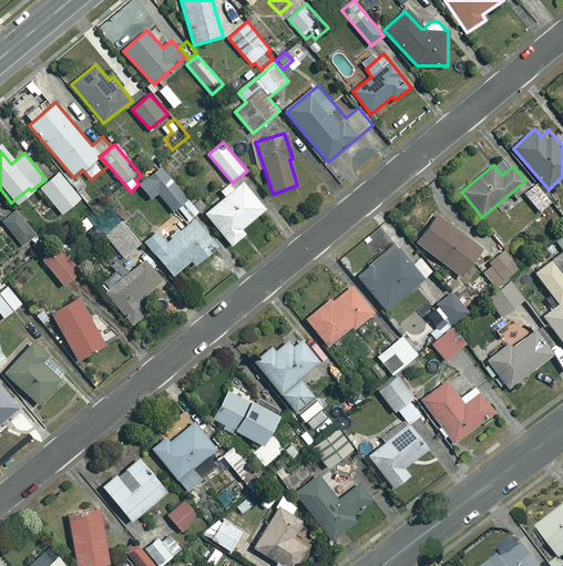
[(200,213),(162,166),(140,185),(152,199),(159,194),(185,225),(200,213)]
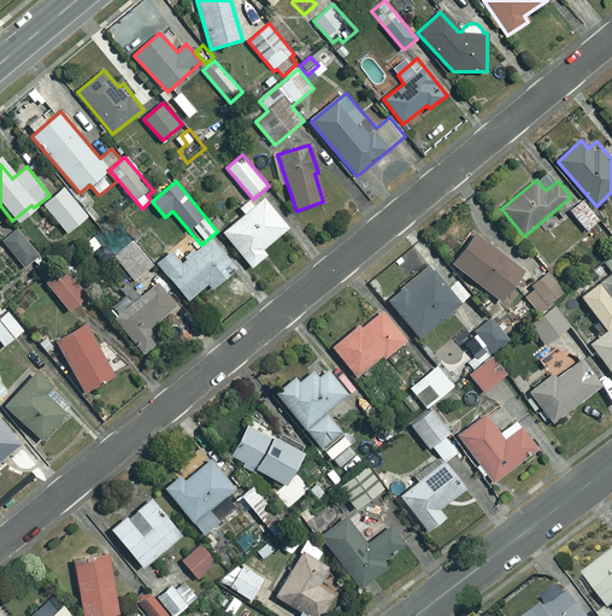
[(89,216),(64,188),(45,206),(70,234),(89,216)]
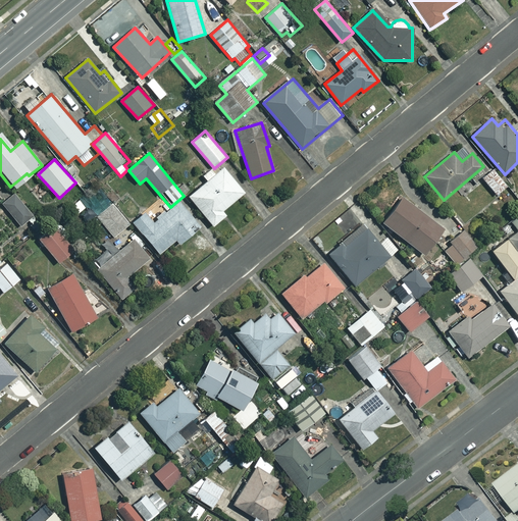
[(245,192),(223,167),(214,174),(210,170),(203,176),(207,181),(188,197),(214,226),(226,215),(223,211),(245,192)]
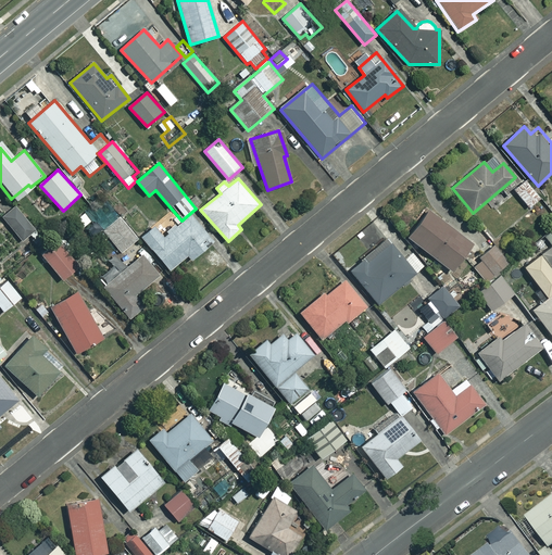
[(541,198),(527,180),(515,190),(529,207),(541,198)]
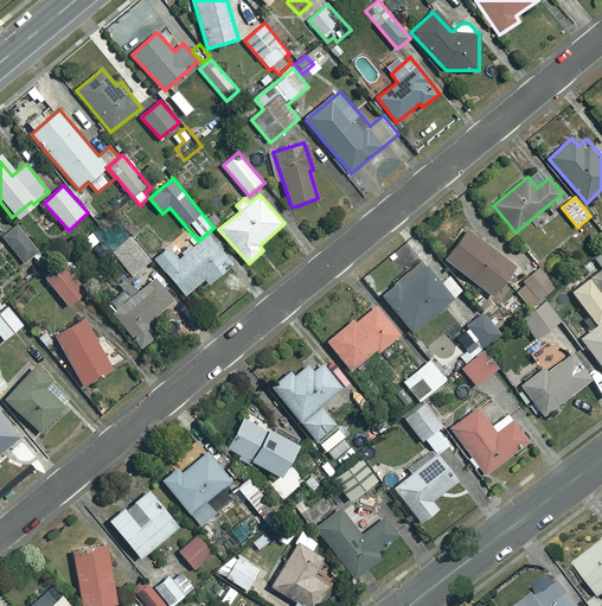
[(134,234),(119,215),(97,233),(111,252),(134,234)]
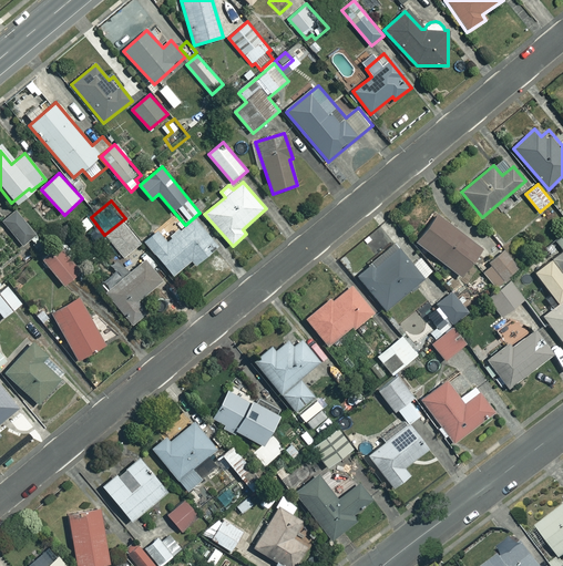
[(41,242),(17,213),(4,223),(29,251),(41,242)]
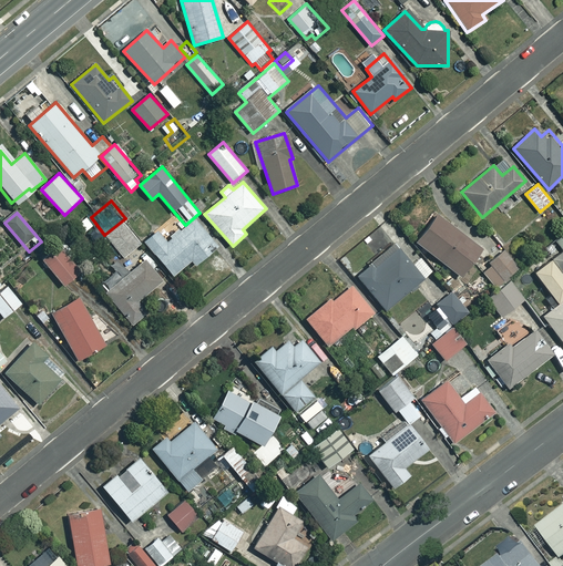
[(481,248),(433,215),(415,243),(461,276),(481,248)]
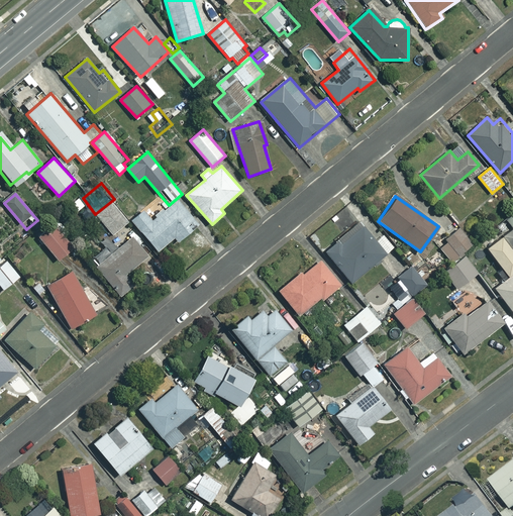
[(88,207),(80,198),(69,208),(77,216),(88,207)]
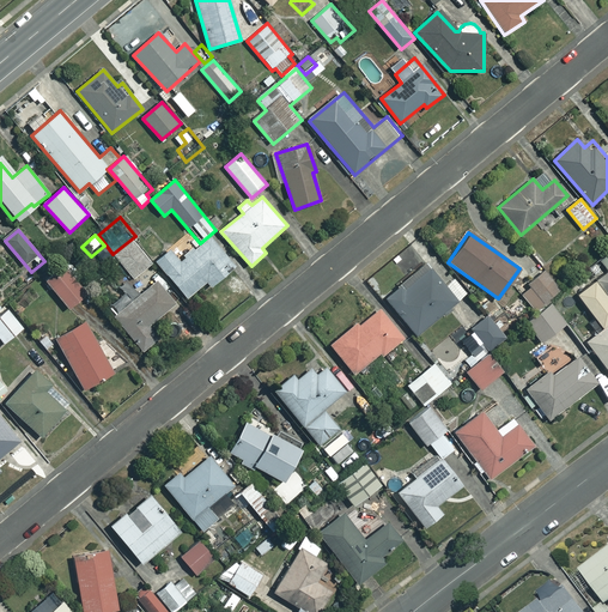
[(236,268),(211,236),(180,260),(171,248),(156,260),(186,298),(206,283),(210,288),(236,268)]
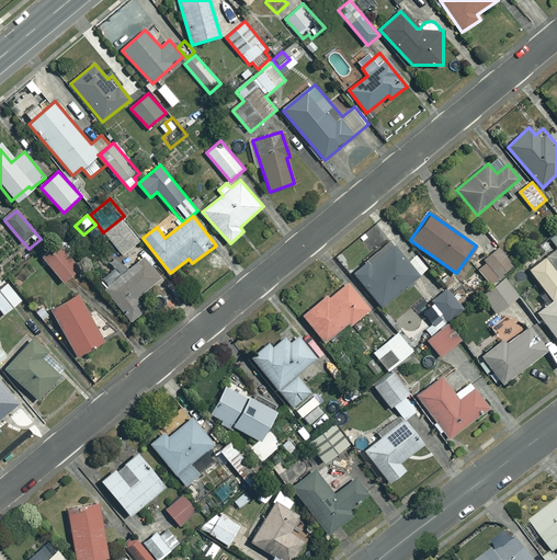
[(141,240),(124,218),(105,232),(123,255),(141,240)]
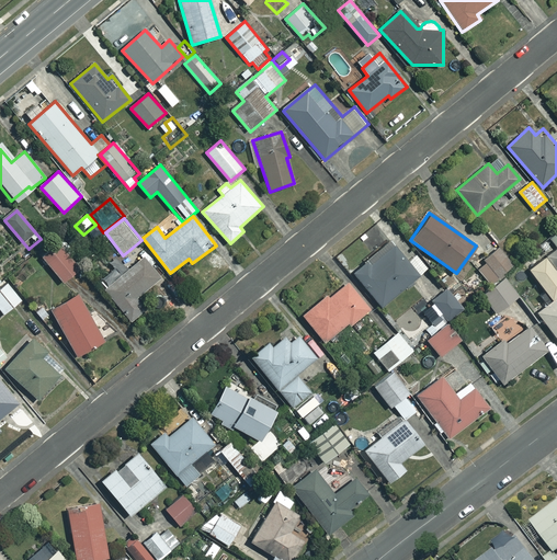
[(79,270),(59,244),(43,258),(64,283),(79,270)]
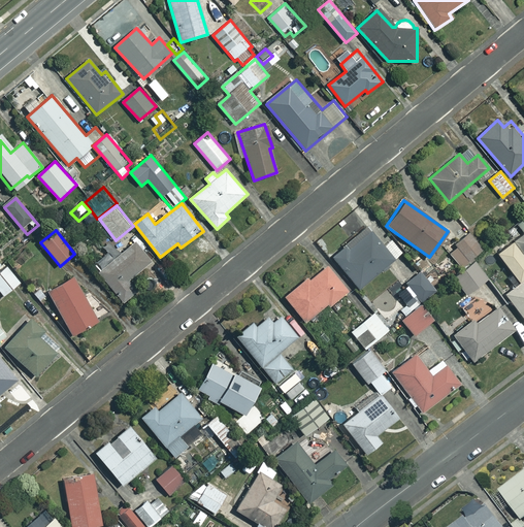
[(394,260),(371,231),(335,261),(359,290),(394,260)]
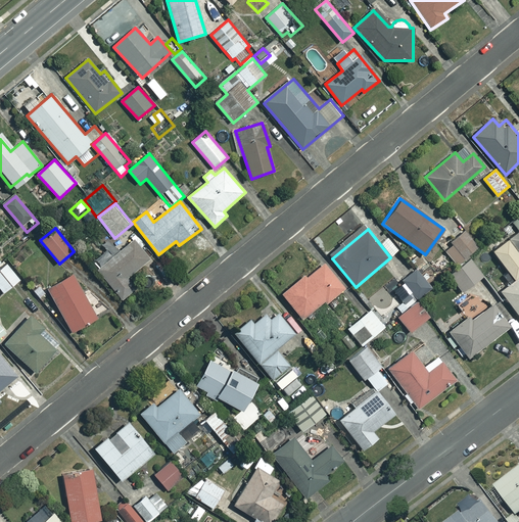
[(518,232),(510,239),(518,251),(518,232)]
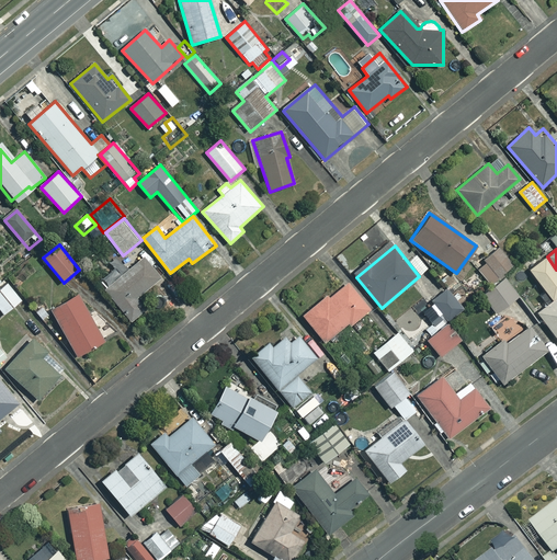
[(556,274),(542,254),(525,266),(552,301),(537,312),(556,339),(556,274)]
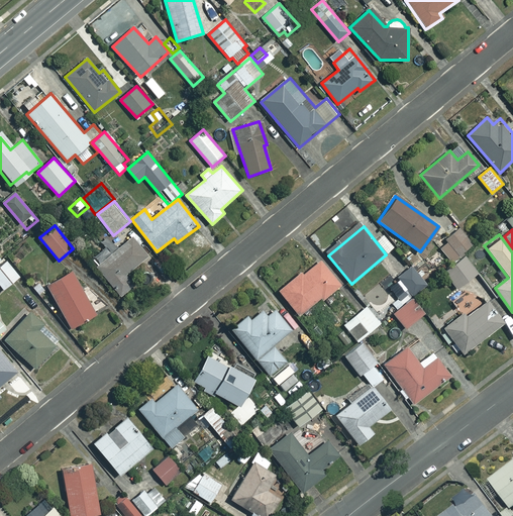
[(148,258),(133,238),(96,267),(119,297),(132,287),(124,276),(148,258)]
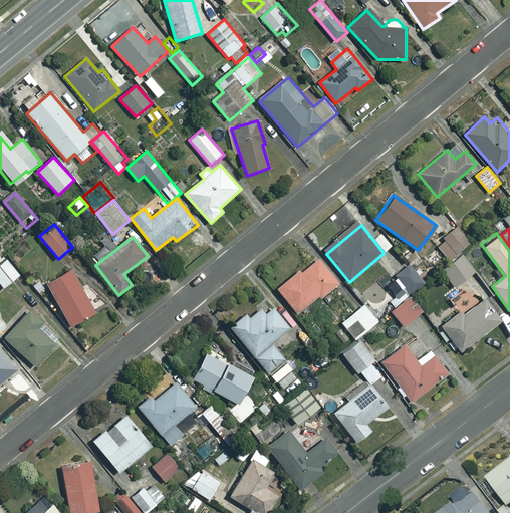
[(475,270),(461,254),(442,271),(455,287),(475,270)]
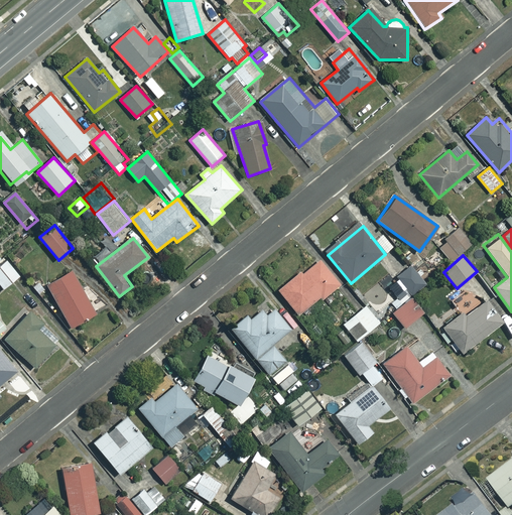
[(22,275),(8,259),(0,265),(0,281),(6,289),(22,275)]
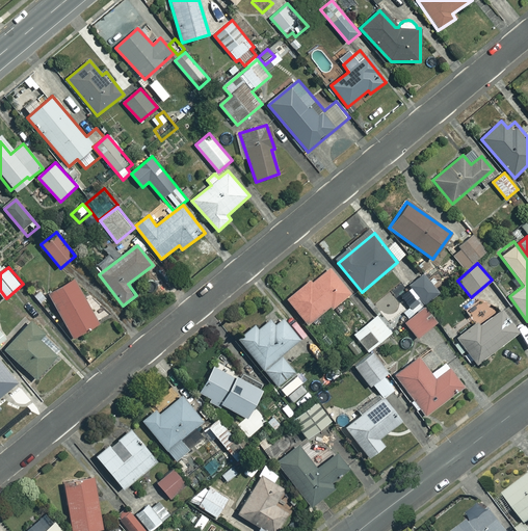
[(351,293),(330,267),(312,283),(310,281),(286,299),(307,325),(331,307),(332,309),(351,293)]
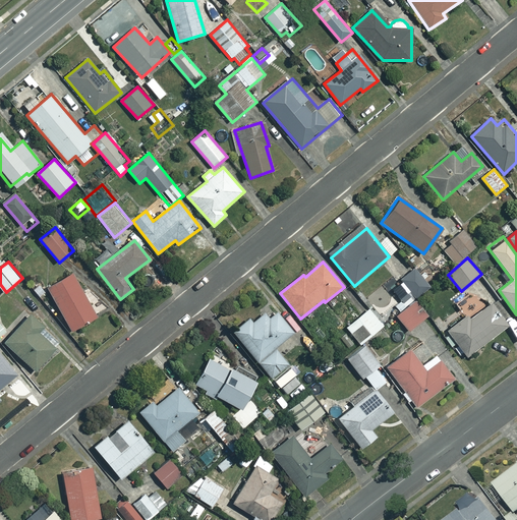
[(431,287),(415,269),(402,280),(417,298),(431,287)]
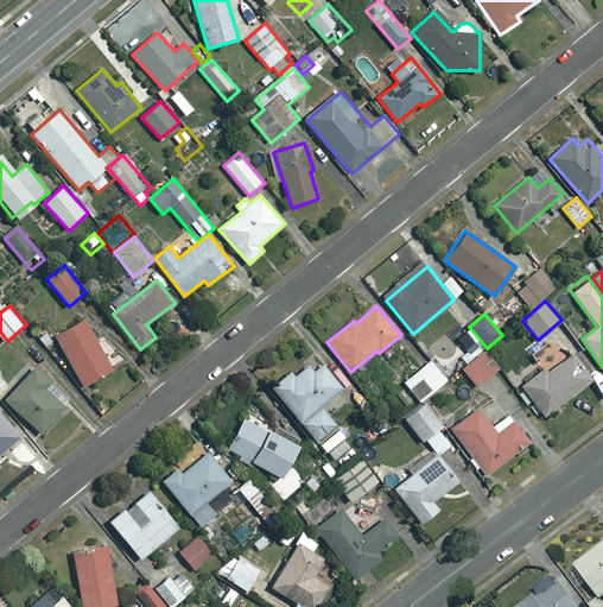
[(114,368),(86,318),(57,335),(86,385),(114,368)]
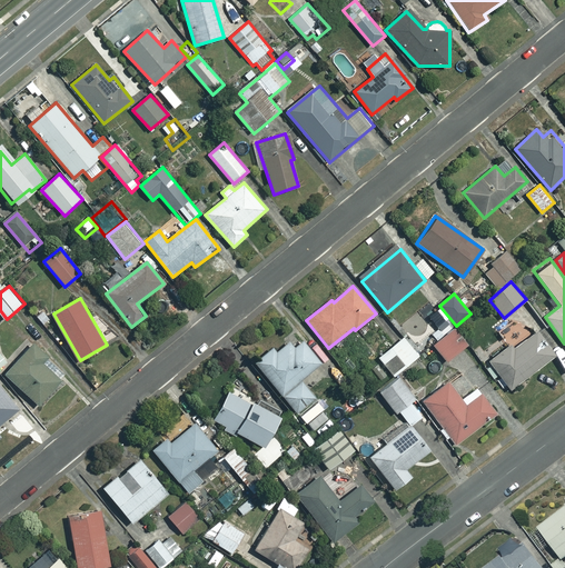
[(53,317),(43,305),(36,311),(45,324),(53,317)]
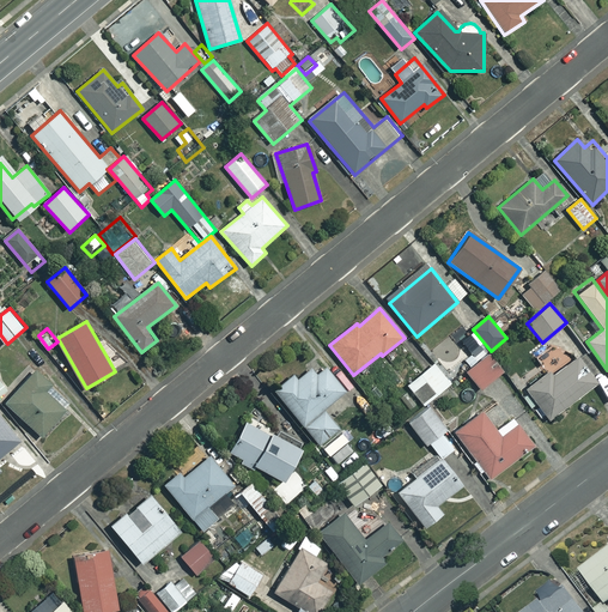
[(484,350),(472,335),(463,341),(475,357),(484,350)]
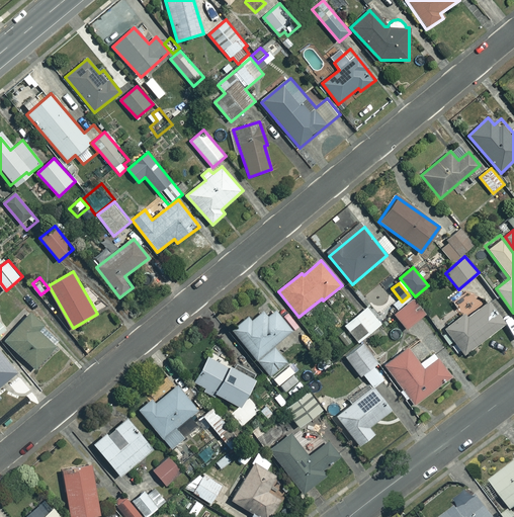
[(426,314),(413,299),(395,316),(407,330),(426,314)]
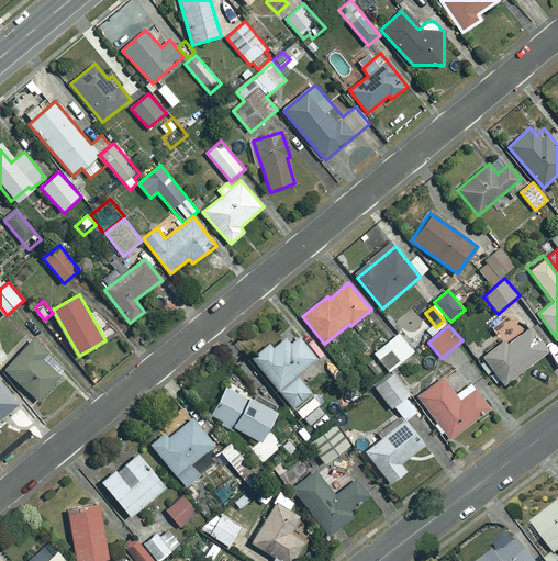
[(548,349),(529,326),(505,346),(501,340),(481,357),(504,385),(548,349)]
